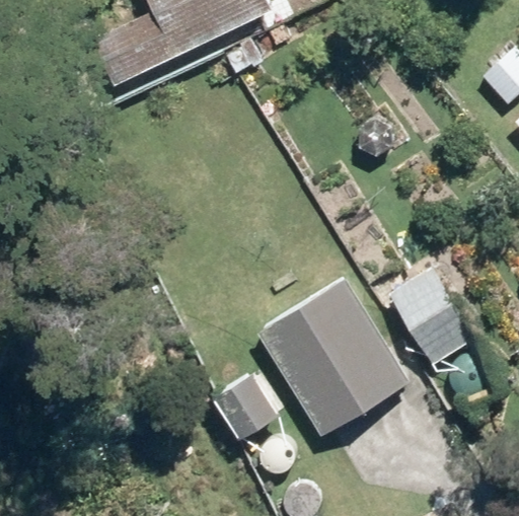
[(266,0),(173,0),(198,47),(271,9),(266,0)]
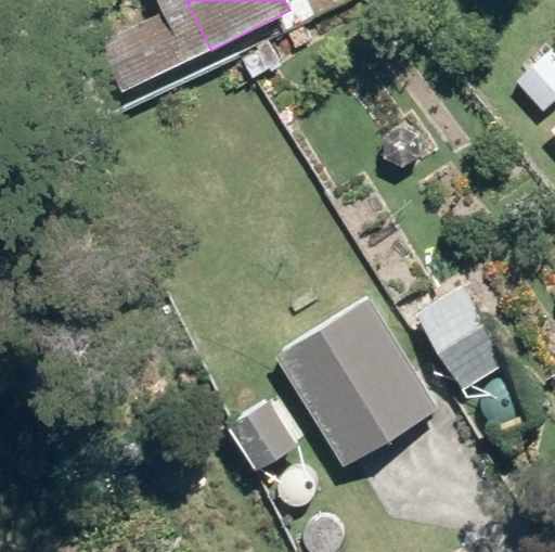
[(515,85),(543,114),(554,101),(554,62),(547,54),(515,85)]
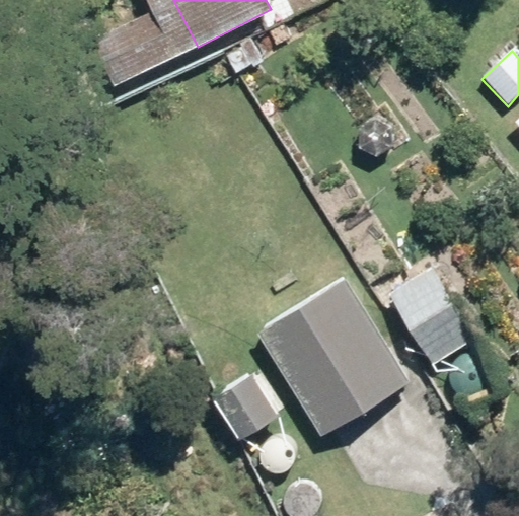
[(388,294),(434,364),(475,337),(430,268),(388,294)]
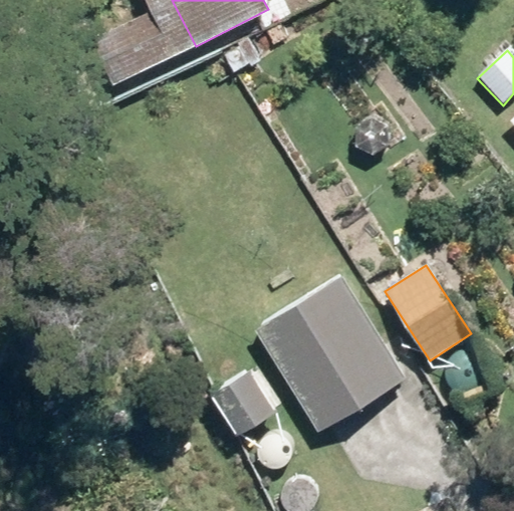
[(253,331),(319,434),(407,379),(340,277),(253,331)]
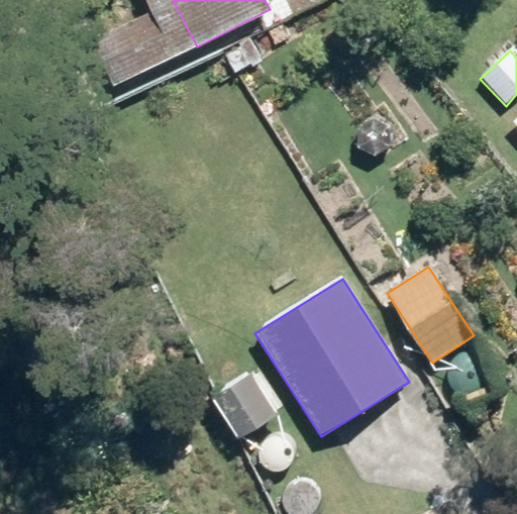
[(278,418),(251,376),(213,398),(239,440),(278,418)]
